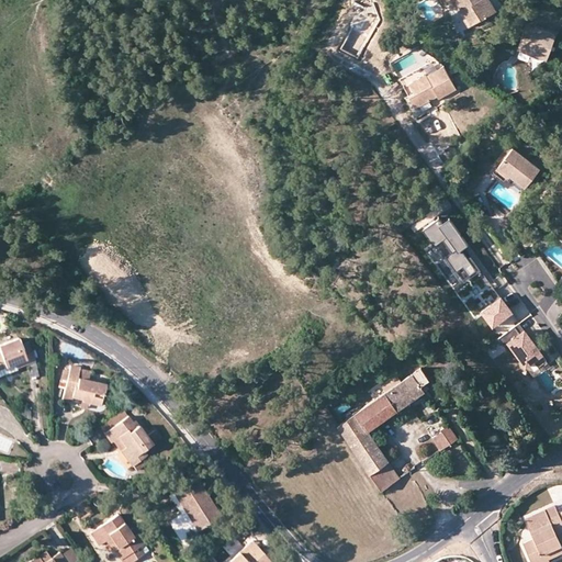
[(444,0),(449,8),(453,6),(461,19),(465,15),(472,25),(494,12),(485,0),(444,0)]
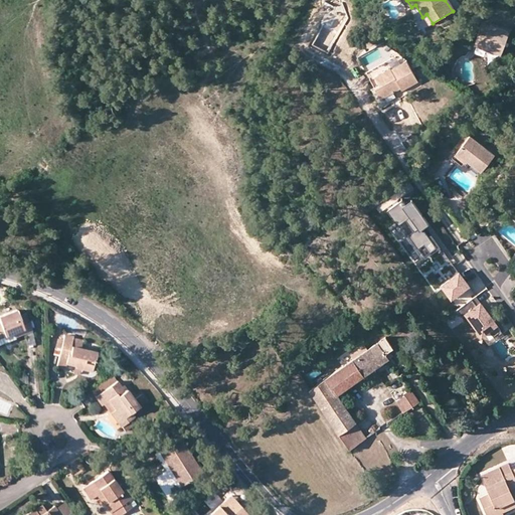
[(426,14),(422,17),(428,26),(433,23),(426,14)]
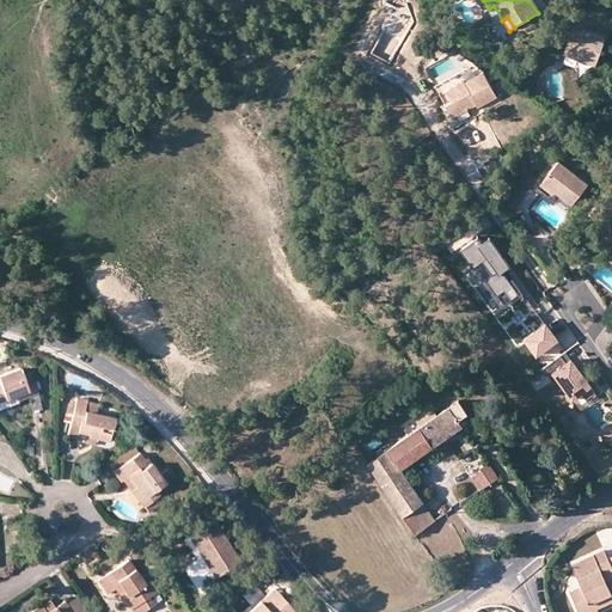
[(604,37),(573,28),(563,55),(595,66),(604,37)]
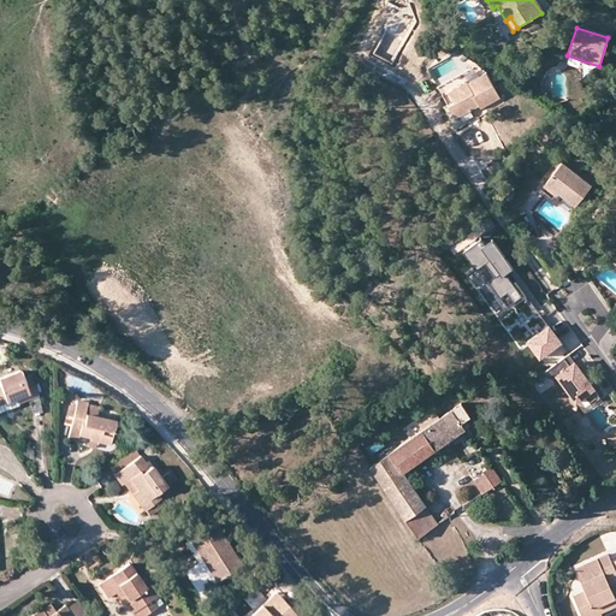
[(475,64),(437,86),(440,94),(442,96),(446,104),(452,100),(446,90),(465,81),(466,83),(485,73),(475,64)]
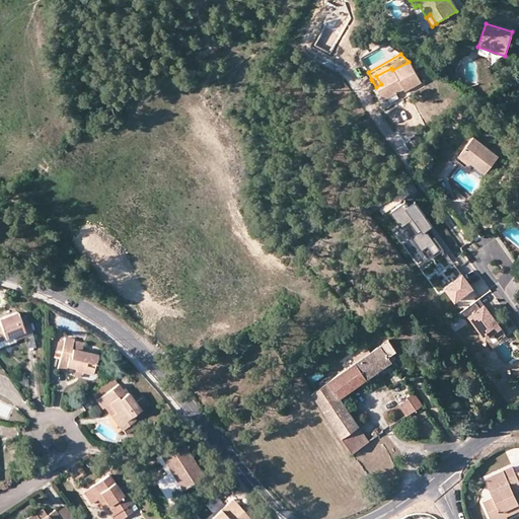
[(421,82),(409,62),(392,70),(391,68),(376,76),(381,84),(376,87),(382,99),(397,91),(400,90),(402,88),(404,91),(421,82)]
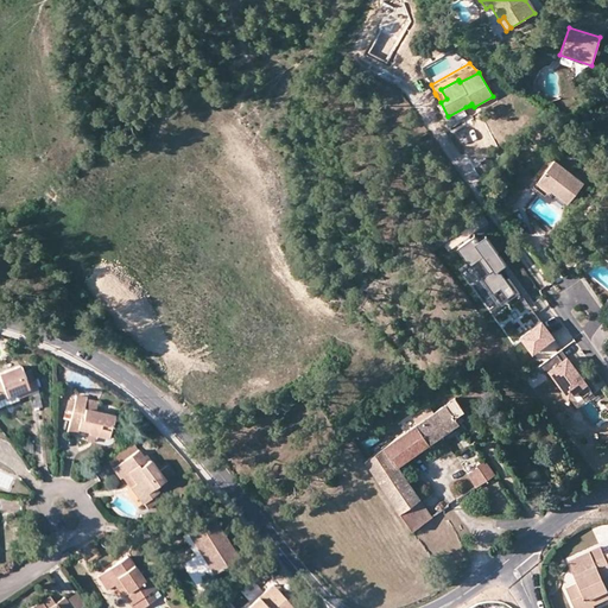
[(472,118),(466,107),(448,116),(455,127),(472,118)]
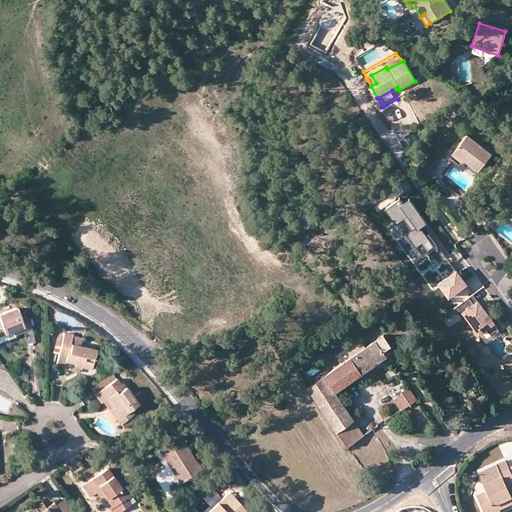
[(453,109),(446,116),(449,119),(448,120),(452,123),(459,115),(453,109)]
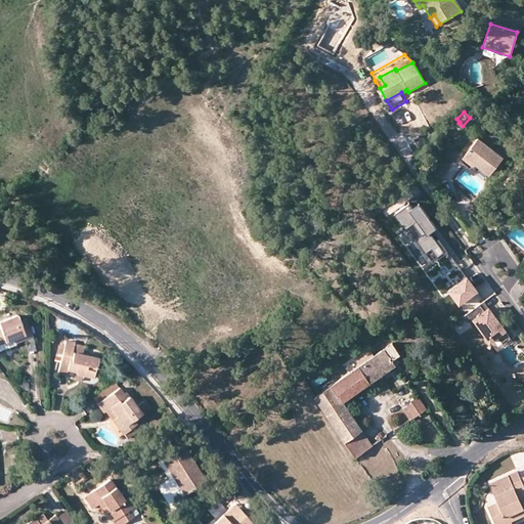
[(476,137),(461,159),(466,162),(472,167),(474,164),(489,175),(501,159),(476,137)]
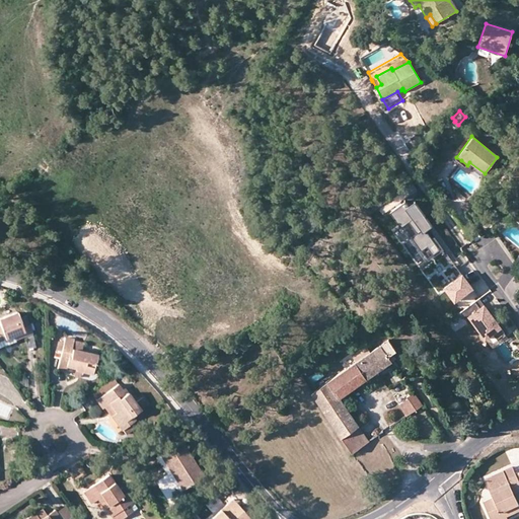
[(518,164),(517,164),(510,173),(510,187),(517,192),(518,191),(518,164)]
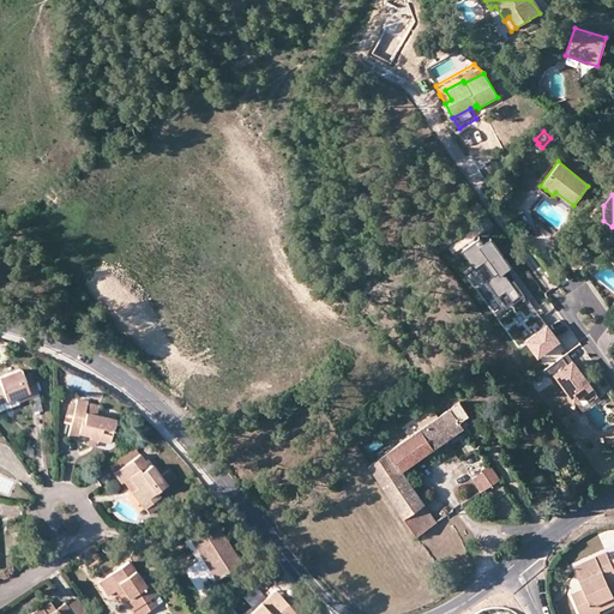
[(560,236),(557,233),(555,230),(543,241),(548,247),(560,236)]
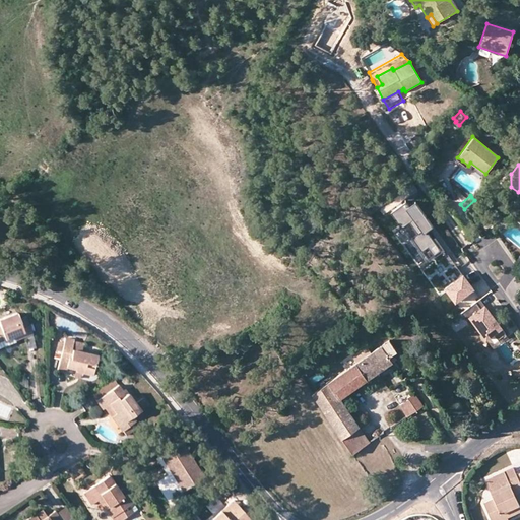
[(472,213),(479,208),(486,203),(481,196),(464,209),(469,215),(472,213)]
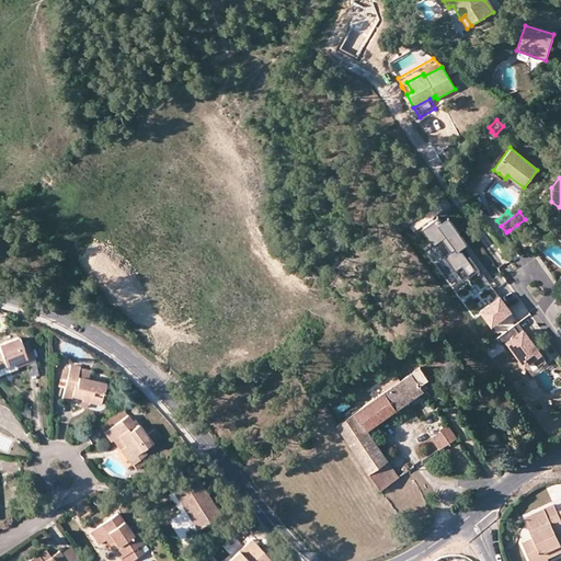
[(449,218),(443,225),(438,219),(423,231),(434,247),(443,240),(451,252),(446,256),(457,271),(462,266),(470,275),(477,270),(462,250),(468,244),(449,218)]
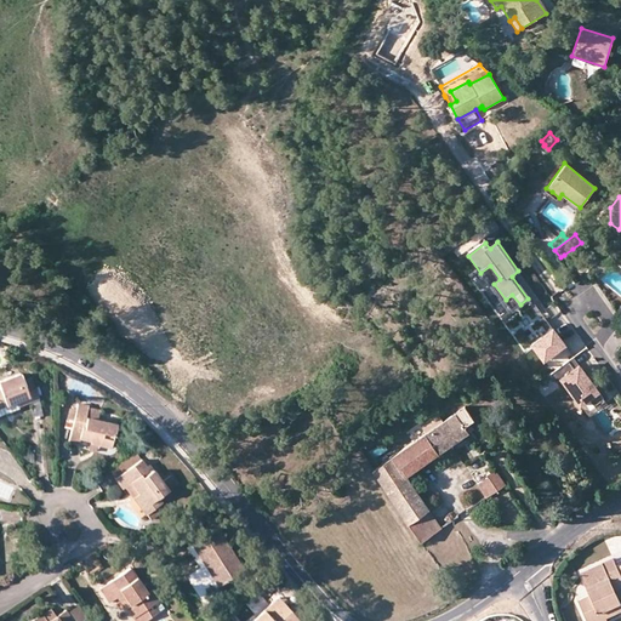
[(564,255),(568,260),(576,254),(573,249),(564,255)]
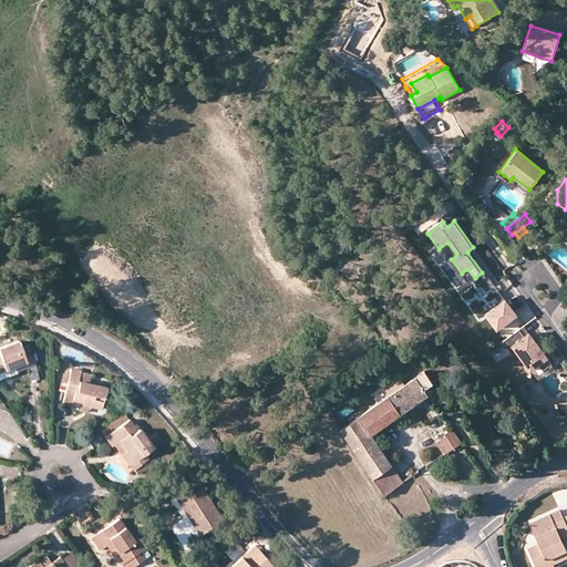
[(495,327),(517,315),(506,296),(484,309),(495,327)]
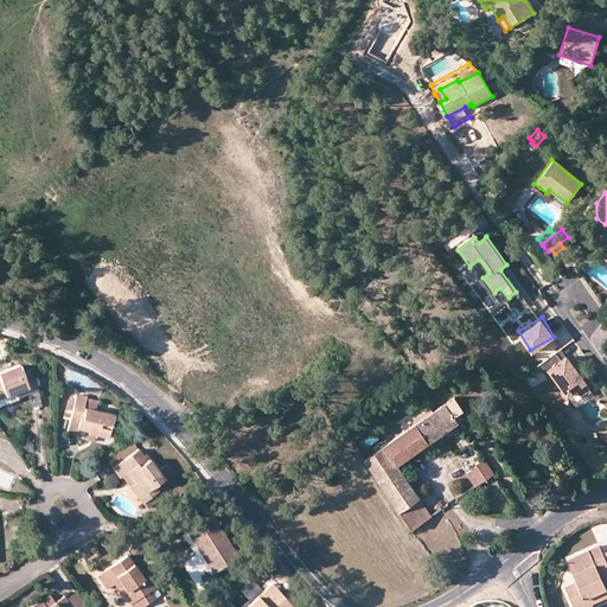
[(561,345),(573,337),(562,323),(550,331),(561,345)]
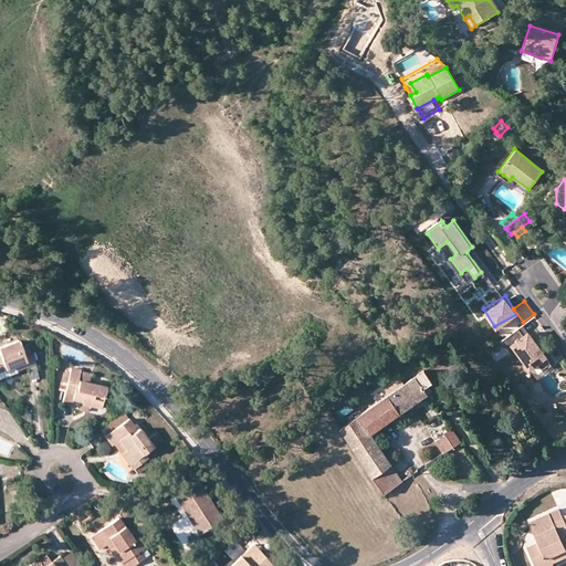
[(502,333),(521,322),(516,314),(498,325),(502,333)]
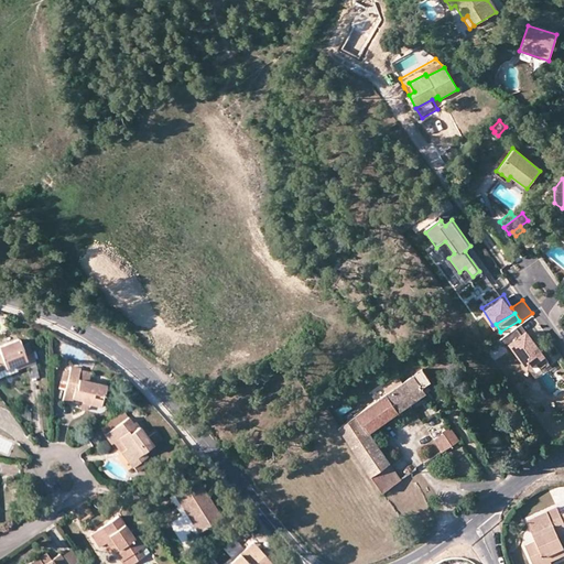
[(26,326),(29,323),(14,316),(12,323),(17,324),(17,323),(26,326)]
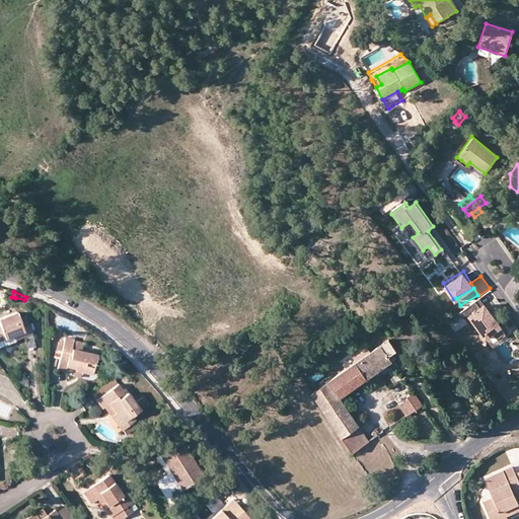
[(475,299),(460,310),(465,317),(469,315),(486,338),(494,330),(498,336),(505,330),(484,302),(479,305),(475,299)]
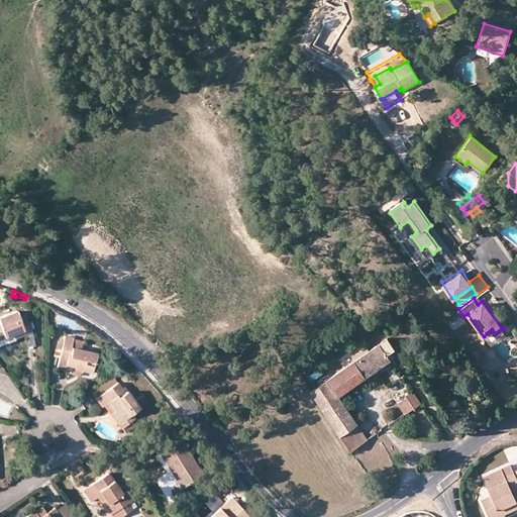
[(19,336),(24,334),(32,331),(25,315),(18,317),(16,311),(0,316),(0,339),(12,335),(13,338),(19,336)]
